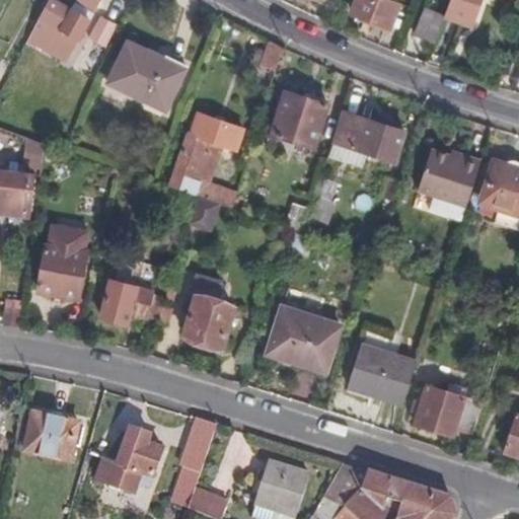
[(74,10),(52,0),(50,0),(31,38),(53,48),(56,43),(73,52),(93,12),(78,3),(74,10)]
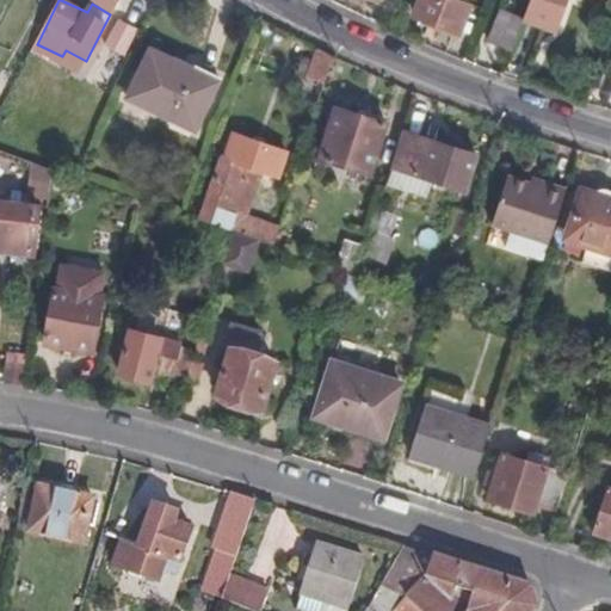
[(460,32),(470,5),(457,0),(421,0),(415,14),(460,32)]
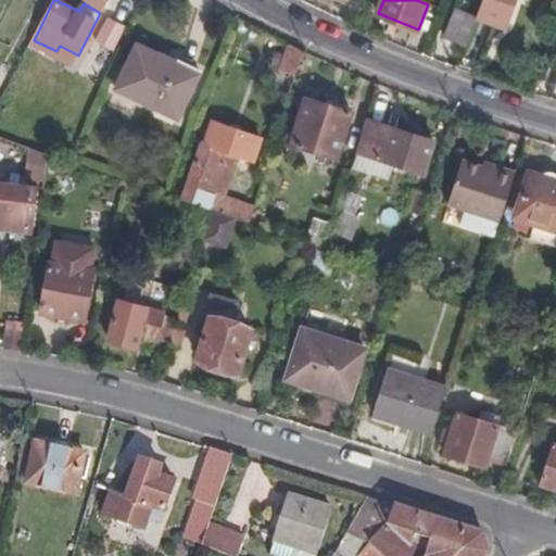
[(483,0),(477,17),(507,27),(516,0),(483,0)]
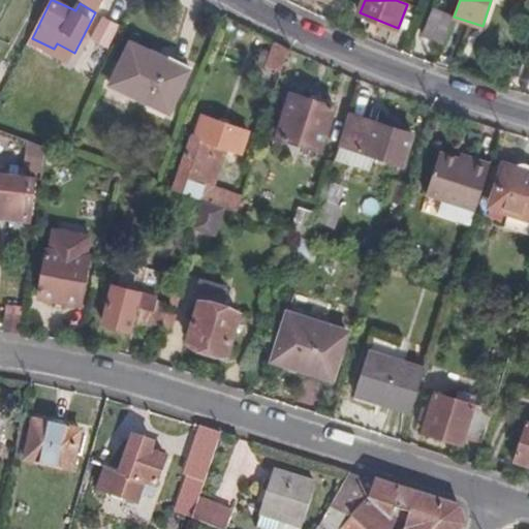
[(443,44),(454,17),(435,9),(425,36),(443,44)]
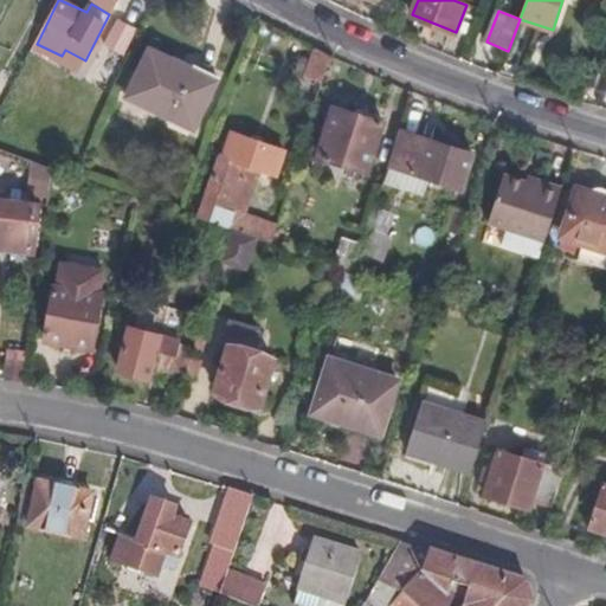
[(128,56),(140,30),(123,21),(113,49),(128,56)]
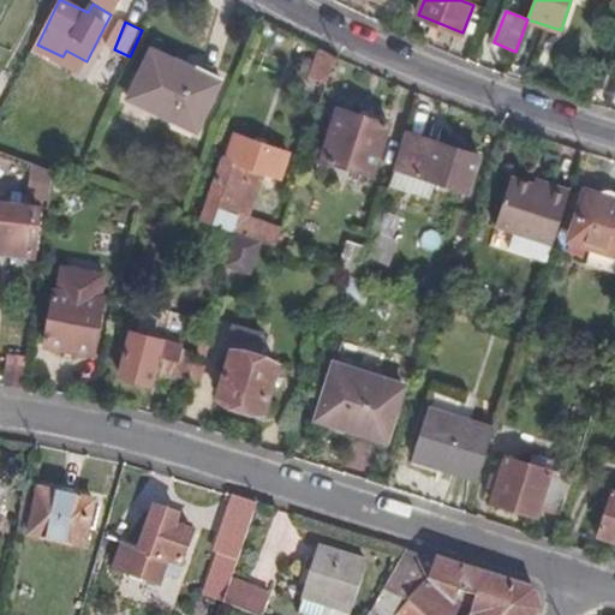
[(197,132),(222,79),(193,66),(192,69),(155,49),(130,99),(197,132)]
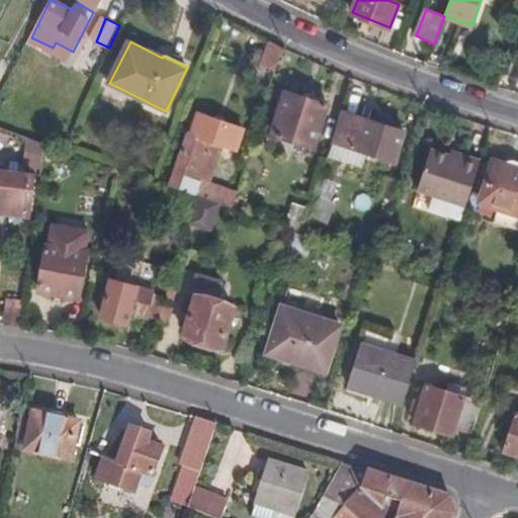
[(283,49),(270,41),(267,51),(262,68),(256,87),(270,91),(283,49)]
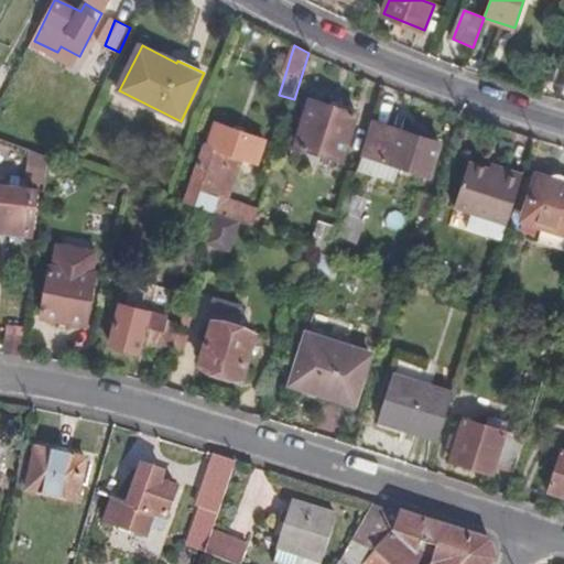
[(285,74),(291,55),(281,52),(273,69),(285,74)]
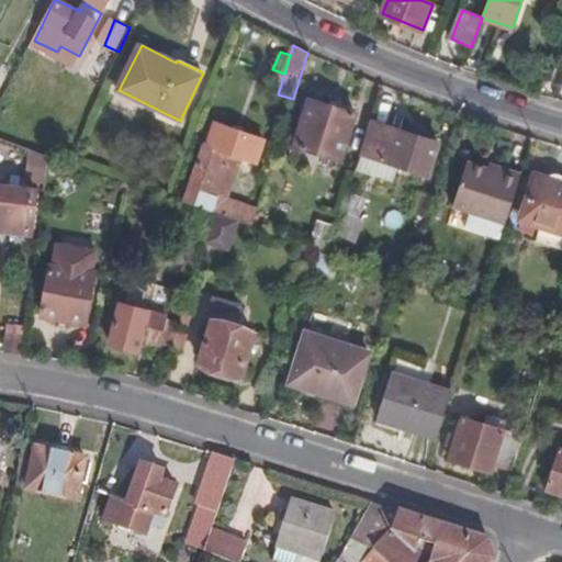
[(293,99),(278,94),(276,103),(290,108),(293,99)]
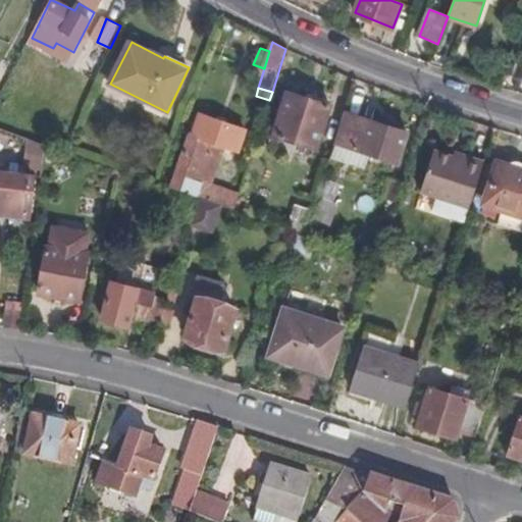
[(318,149),(332,104),(288,91),(274,134),(318,149)]
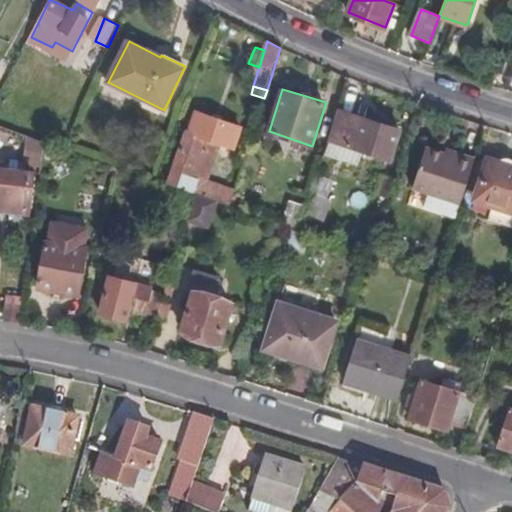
[(400,130),(339,107),(329,137),(389,160),(400,130)]
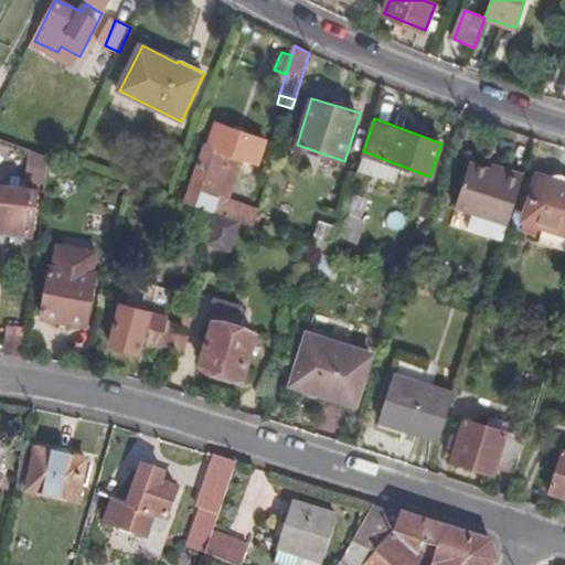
[(266,145),(217,127),(210,149),(206,148),(187,204),(194,206),(213,213),(217,215),(241,223),(243,224),(254,227),(259,211),(227,201),(242,159),(259,163),(266,145)]
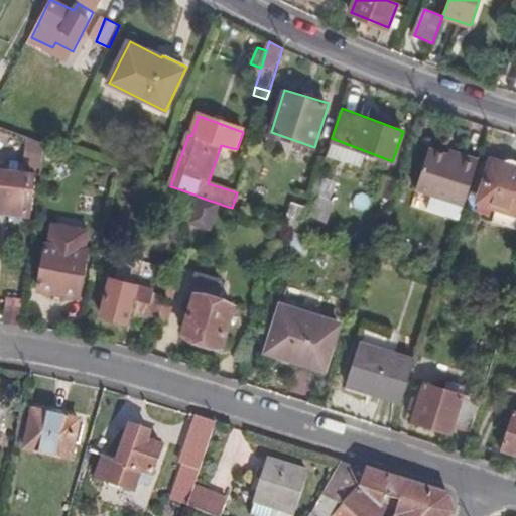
[(46,143),(27,137),(23,166),(42,168),(45,151),(46,143)]
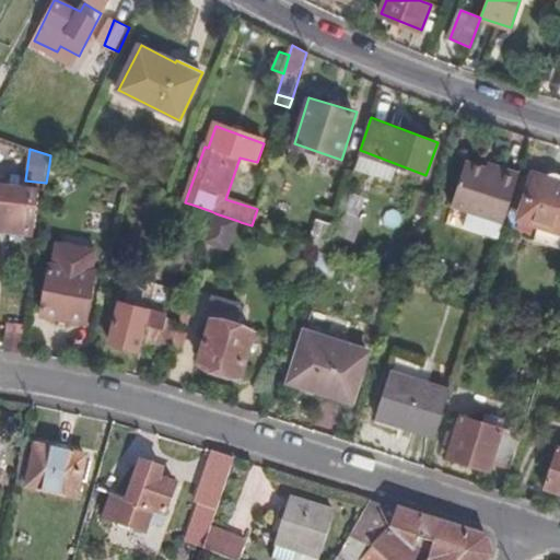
[(60,159),(50,155),(49,164),(58,166),(60,159)]
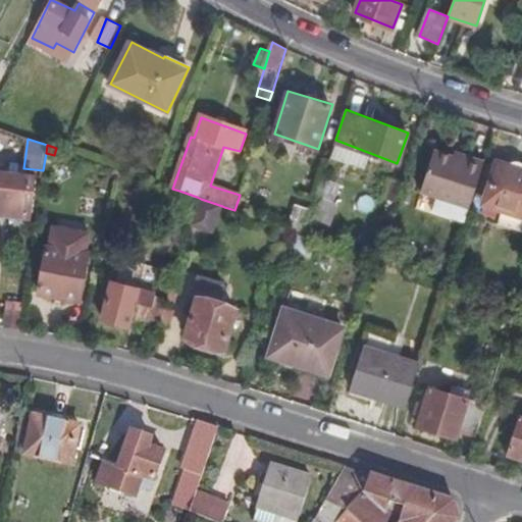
[(468,208),(483,162),(467,157),(466,161),(434,151),(421,193),(468,208)]
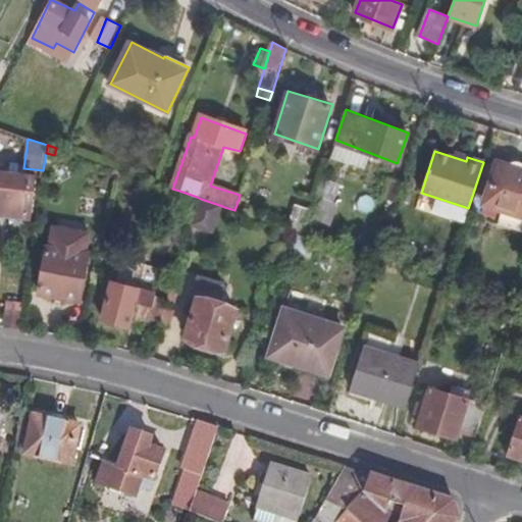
[(521,216),(521,168),(497,160),(483,205),(521,216)]
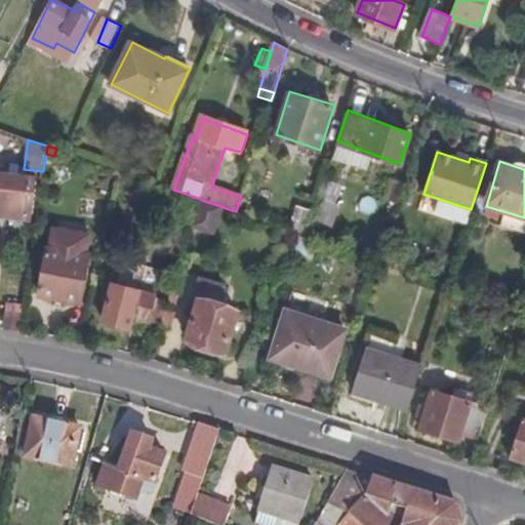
[(0,215),(30,218),(34,176),(0,172),(0,215)]
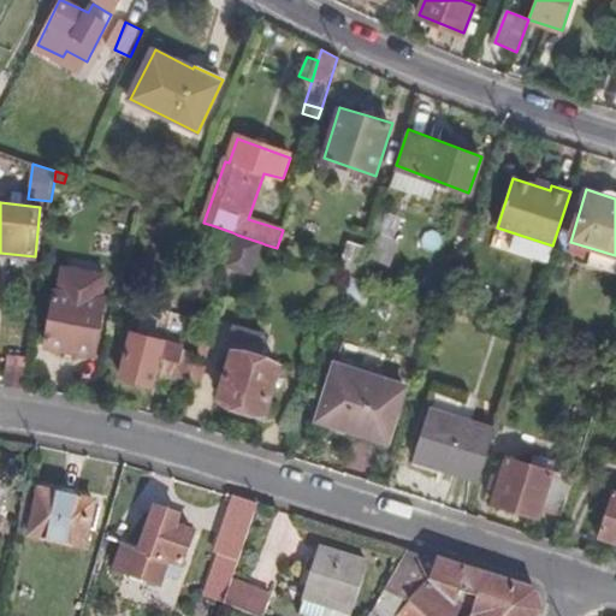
[(475,213),(460,208),(451,234),(468,237),(475,213)]
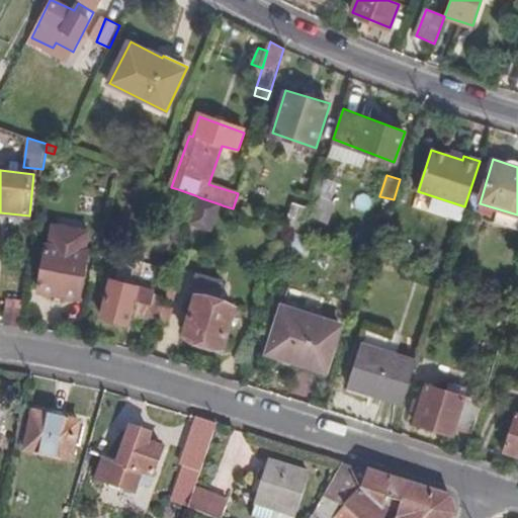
[(195,195),(178,189),(174,200),(192,206),(195,195)]
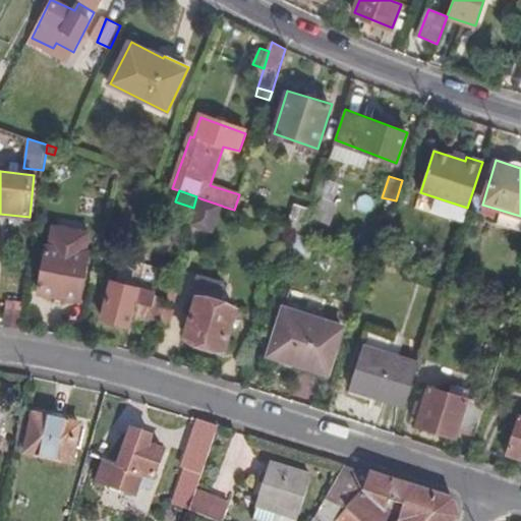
[(214,233),(222,206),(200,198),(191,224),(214,233)]
